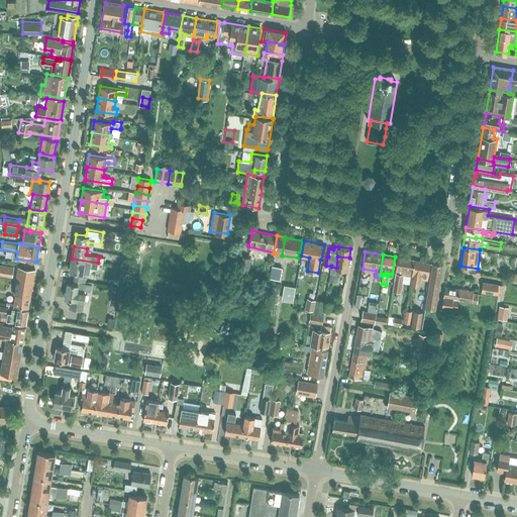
[(242,255),(241,260),(239,270),(247,271),(250,257),(242,255)]
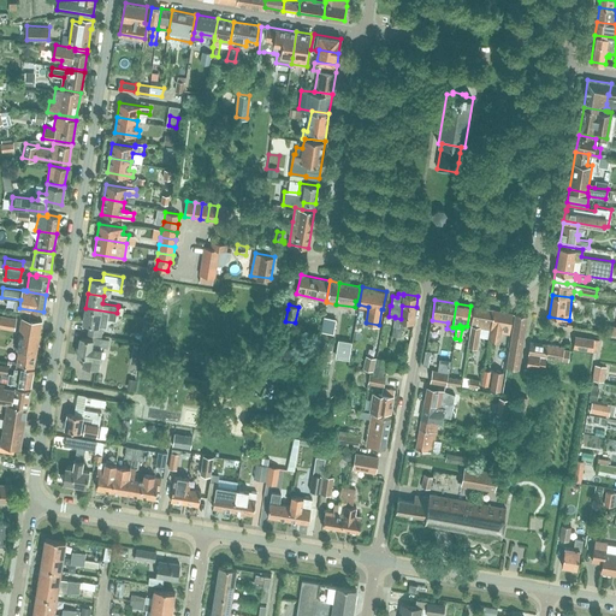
[(394,325),(392,335),(401,336),(403,321),(414,324),(416,307),(402,306),(401,319),(395,318),(394,325)]
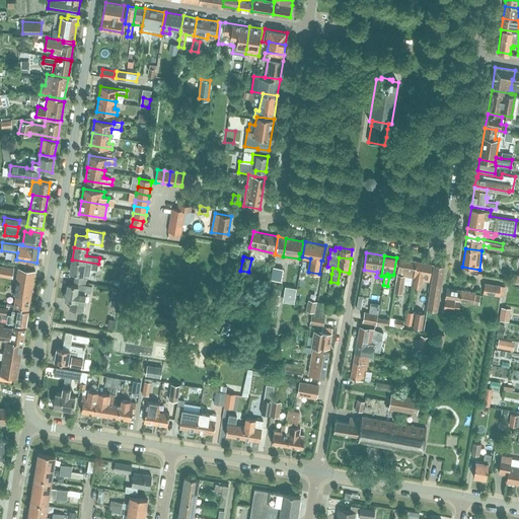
[(414,276),(416,261),(399,257),(396,275),(393,292),(402,293),(404,280),(403,280),(404,276),(413,277),(414,276)]
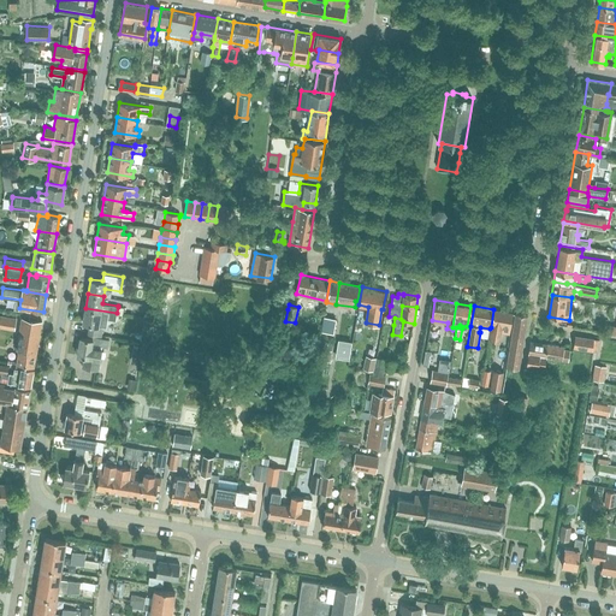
[(99,325),(100,318),(116,320),(117,313),(86,308),(83,323),(89,324),(88,332),(101,335),(102,325),(99,325)]
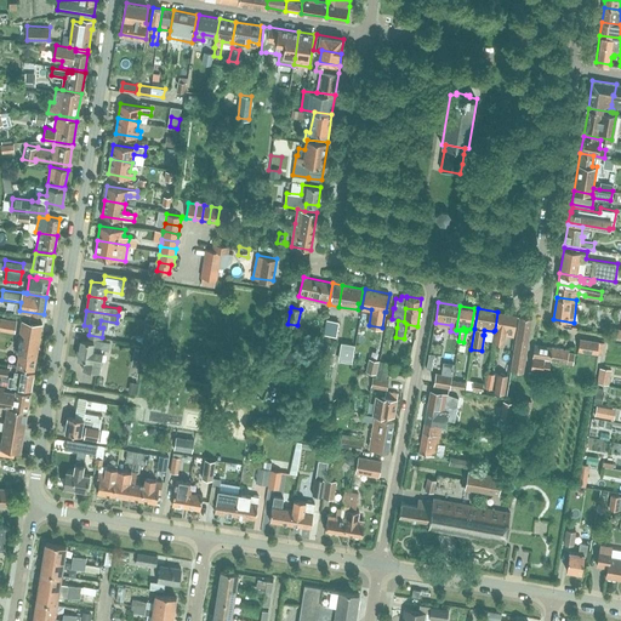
[(513,335),(518,315),(497,312),(495,330),(494,331),(493,341),(503,343),(505,334),(513,335)]
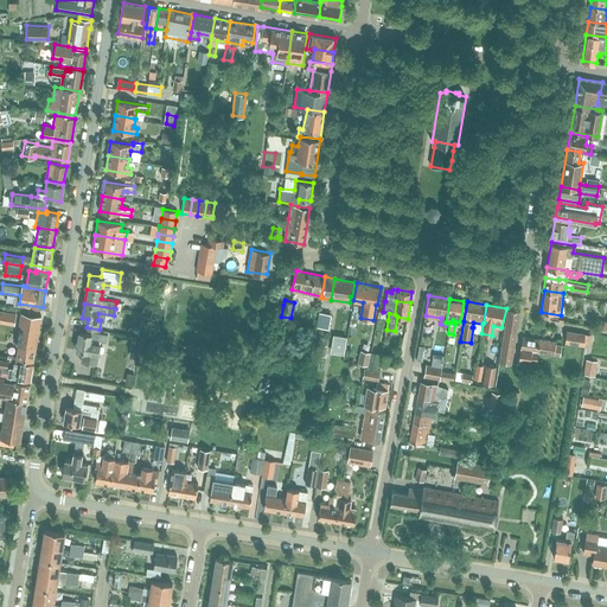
[(517,328),(521,311),(508,308),(505,326),(517,328)]
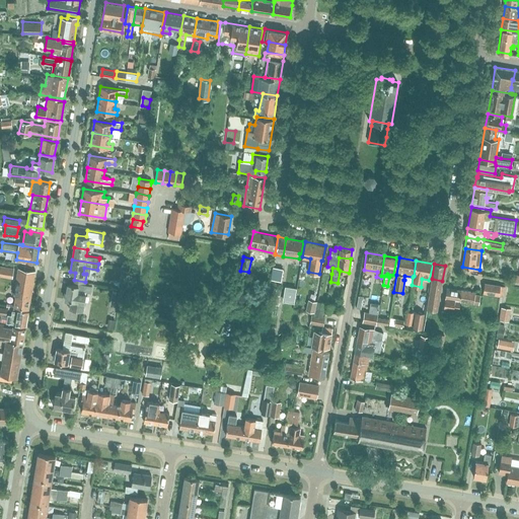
[(0,274),(12,277),(14,269),(0,267),(0,274)]
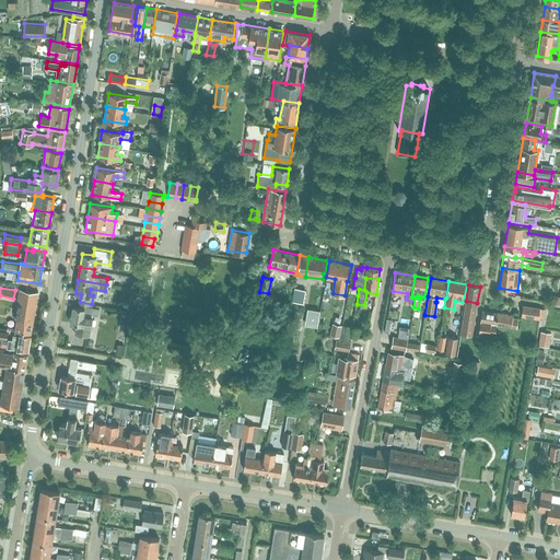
[(14,317),(16,317),(14,330),(31,333),(38,291),(20,288),(14,317)]
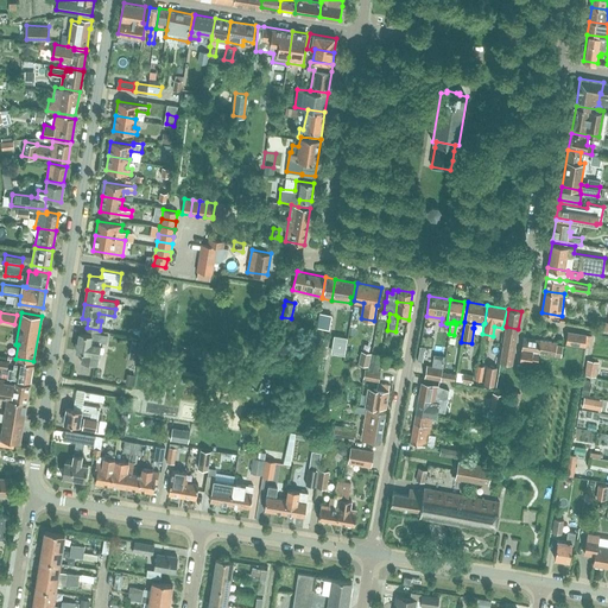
[(331,315),(321,312),(317,327),(329,329),(331,315)]
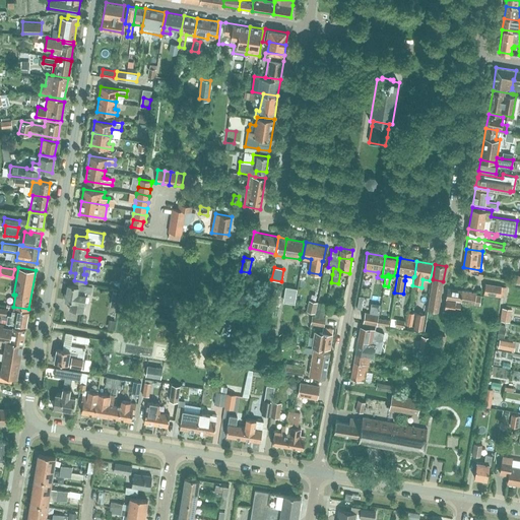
[(441,296),(443,281),(433,279),(430,295),(441,296)]
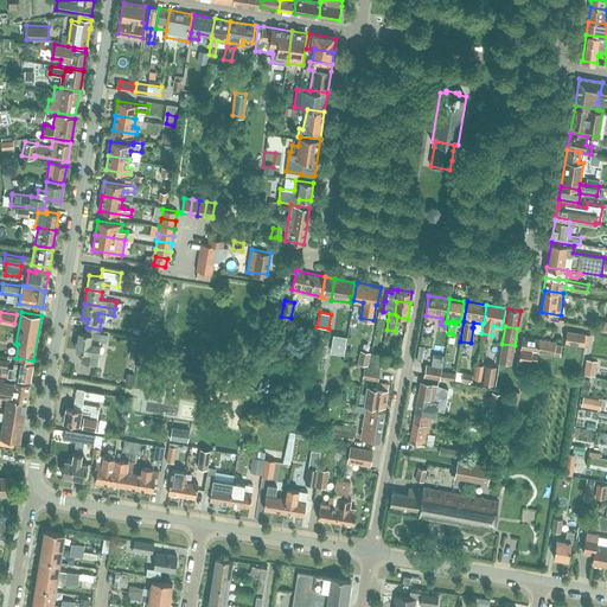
[(343,339),(344,331),(332,330),(331,338),(343,339)]
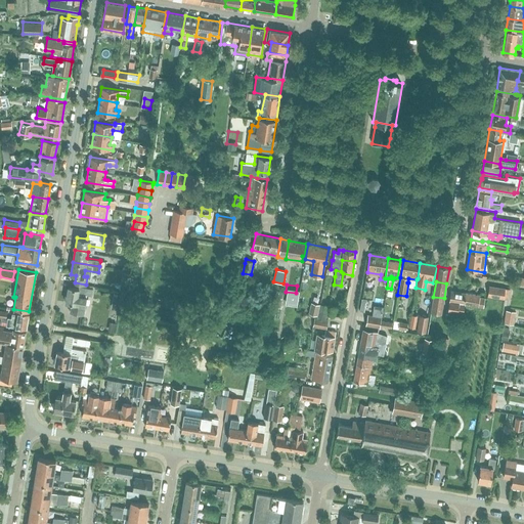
[(86,297),(87,294),(92,295),(93,288),(79,286),(79,289),(69,287),(66,302),(72,303),(71,311),(84,314),(85,305),(87,297),(86,297)]
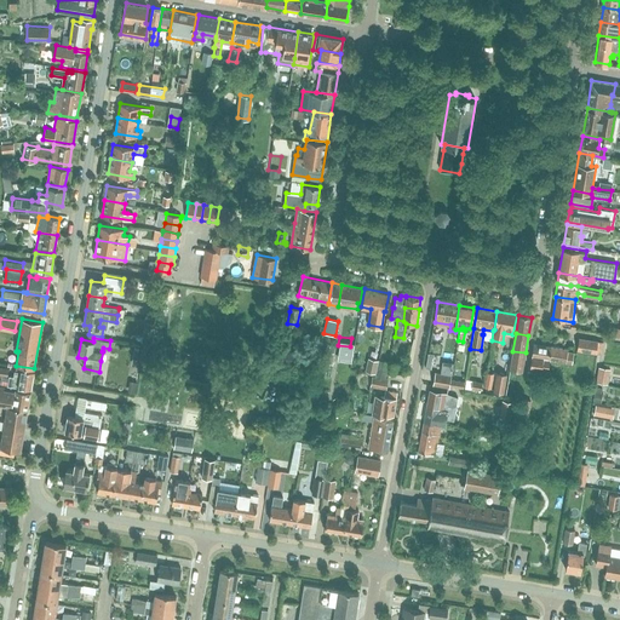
[(601,354),(603,342),(579,338),(577,350),(601,354)]
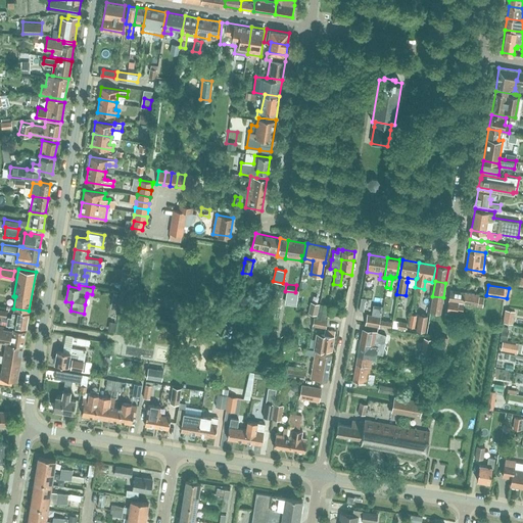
[(447,310),(446,312),(449,313),(450,310),(462,312),(464,302),(463,302),(465,292),(450,289),(447,310)]
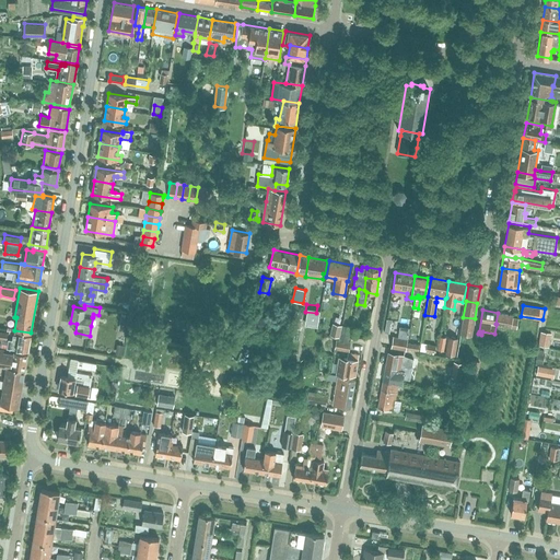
[(498,313),(496,324),(497,324),(505,326),(516,327),(518,317),(513,317),(513,315),(498,313)]
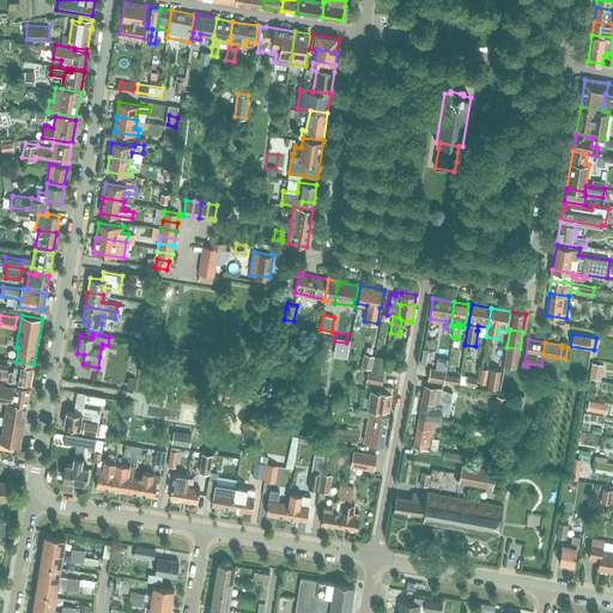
[(516,366),(520,349),(507,347),(504,365),(516,366)]
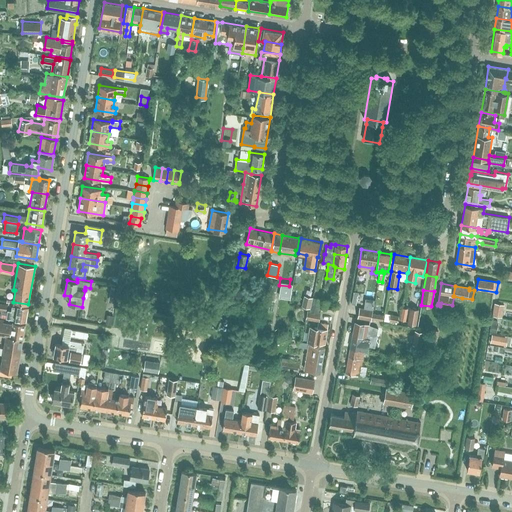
[(266,291),(264,299),(275,300),(276,293),(266,291)]
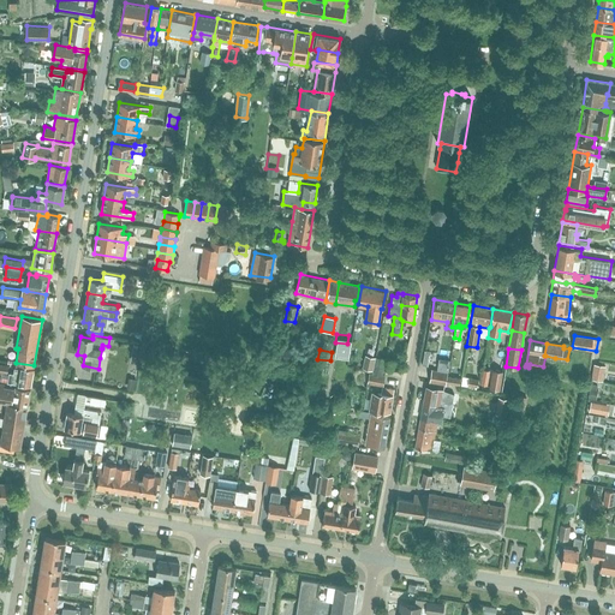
[(366,354),(364,369),(372,370),(375,357),(366,354)]
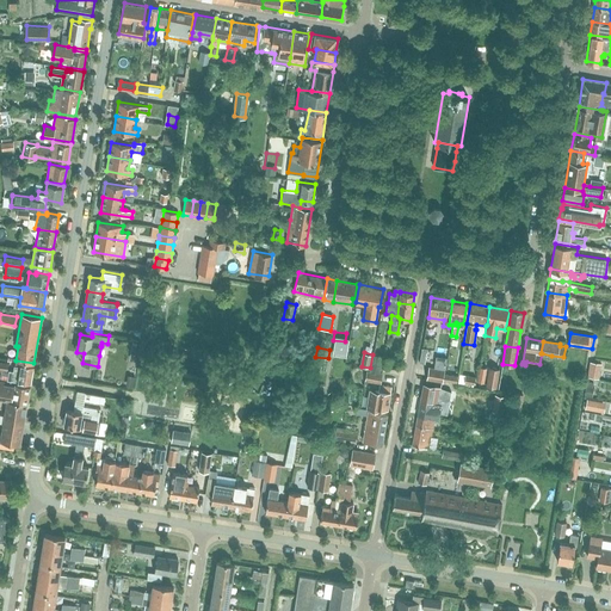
[(383,356),(374,355),(371,369),(381,370),(383,356)]
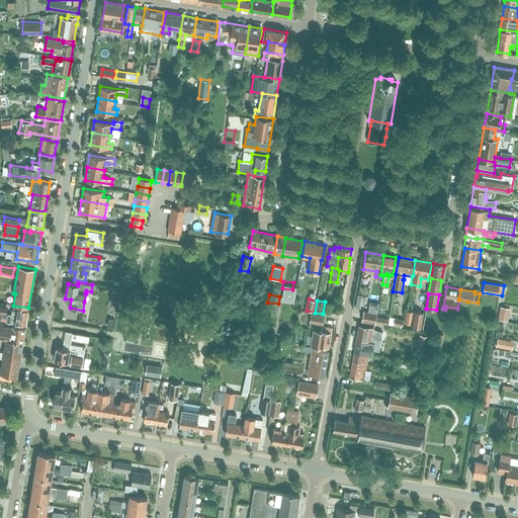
[(8,308),(0,306),(0,313),(7,314),(8,308)]
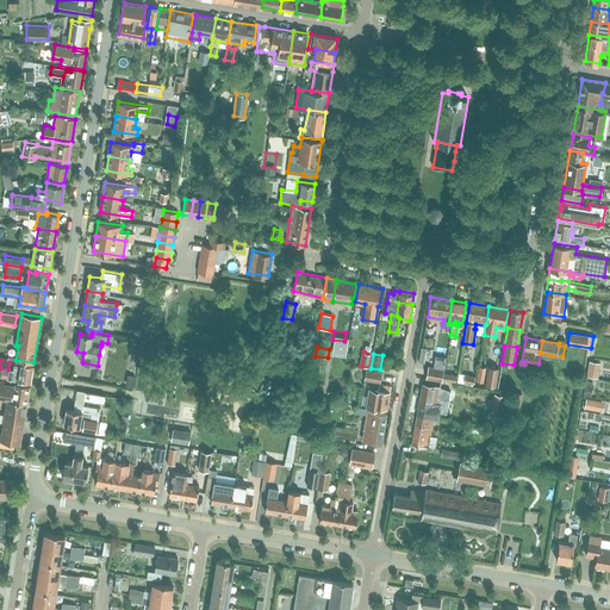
[(597,378),(599,362),(589,361),(586,375),(597,378)]
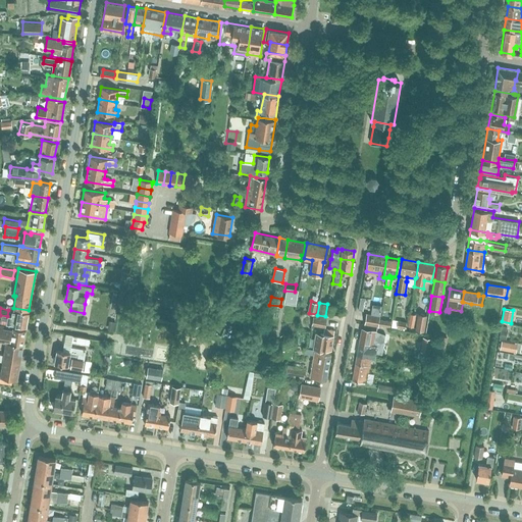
[(12,316),(8,316),(6,324),(25,327),(29,313),(13,310),(12,316)]
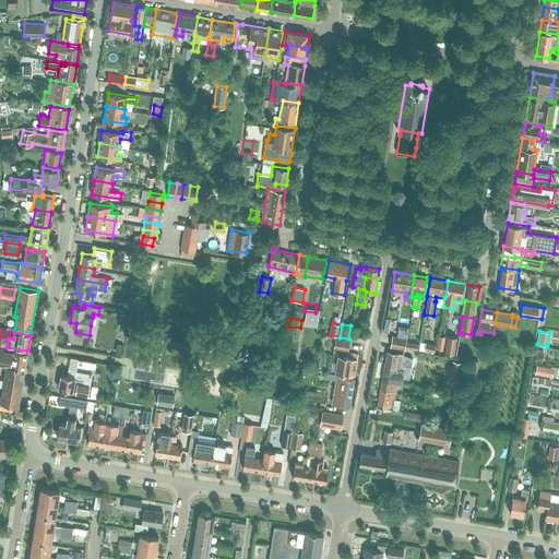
[(405,347),(406,342),(407,337),(392,335),(391,346),(405,348),(405,347)]
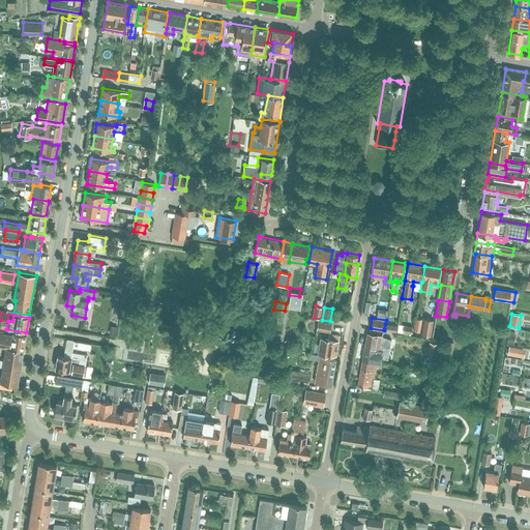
[(431,335),(433,319),(424,318),(422,334),(431,335)]
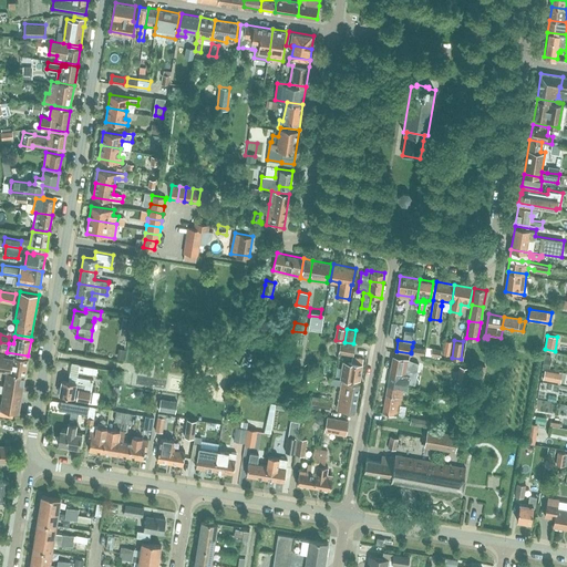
[(279,343),(275,350),(281,353),(285,348),(279,343)]
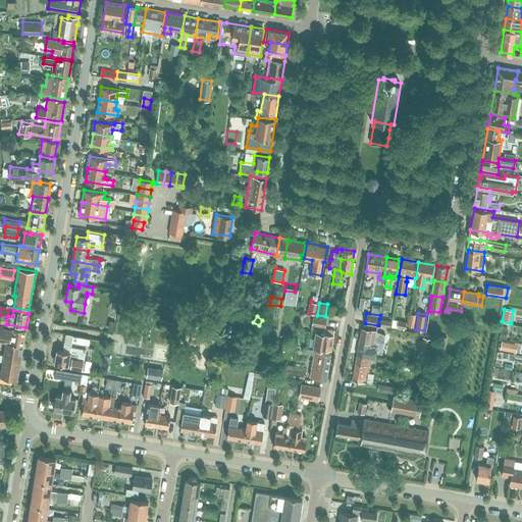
[(314,316),(312,324),(318,325),(319,323),(325,325),(326,318),(314,316)]
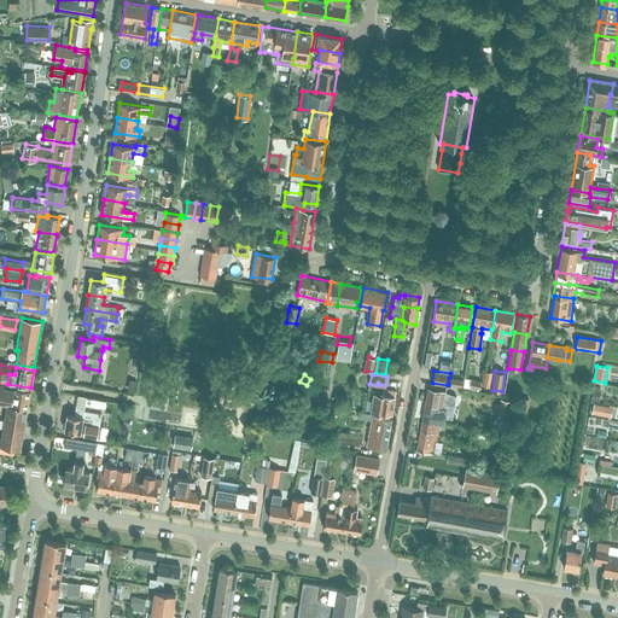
[(0,403),(7,404),(28,408),(30,390),(15,388),(15,391),(4,389),(4,386),(0,385),(0,403)]
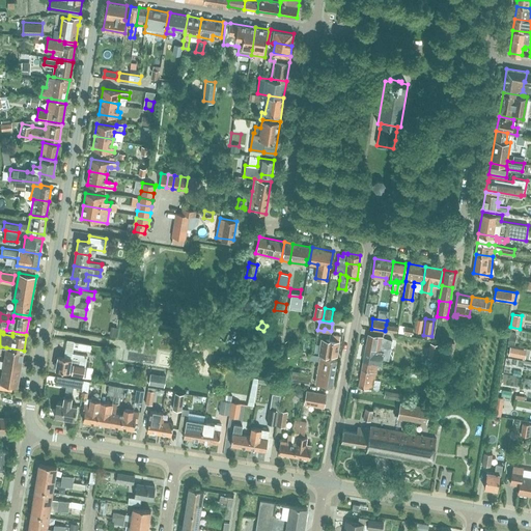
[(368,333),(365,351),(374,353),(374,350),(380,351),(383,336),(368,333)]
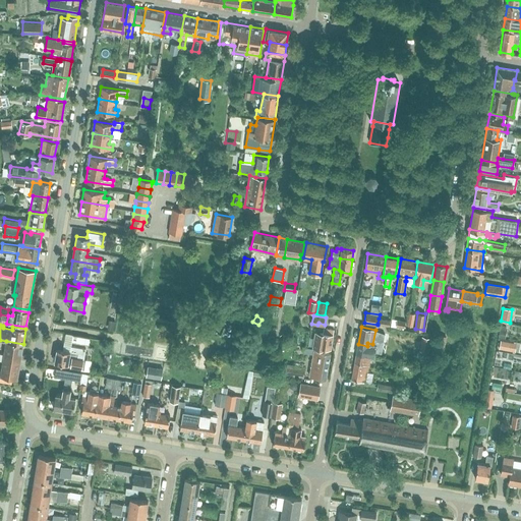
[(315,332),(312,348),(314,348),(326,350),(326,348),(331,348),(334,333),(333,333),(334,330),(324,328),(323,333),(321,333),(317,333),(315,332)]
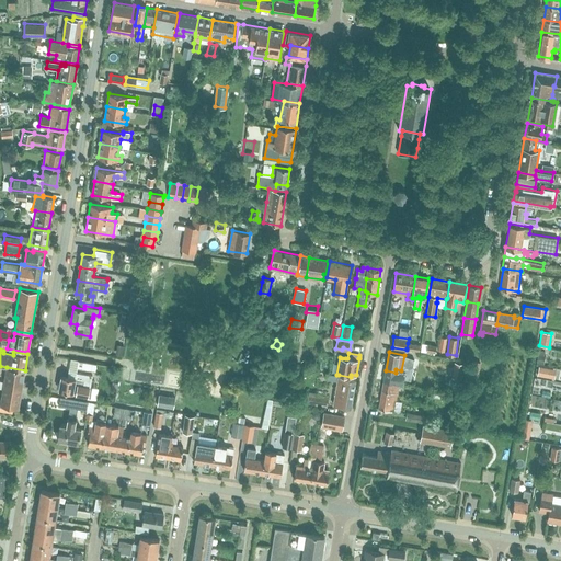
[(125,354),(122,375),(132,376),(134,366),(148,368),(149,358),(125,354)]
